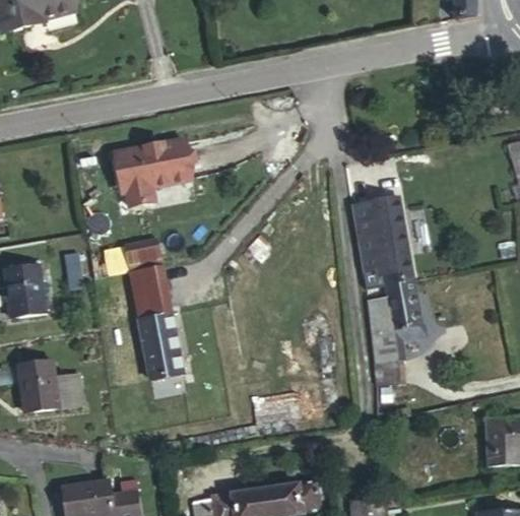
[(0,0),(0,10),(6,29),(21,26),(17,0),(0,0)]
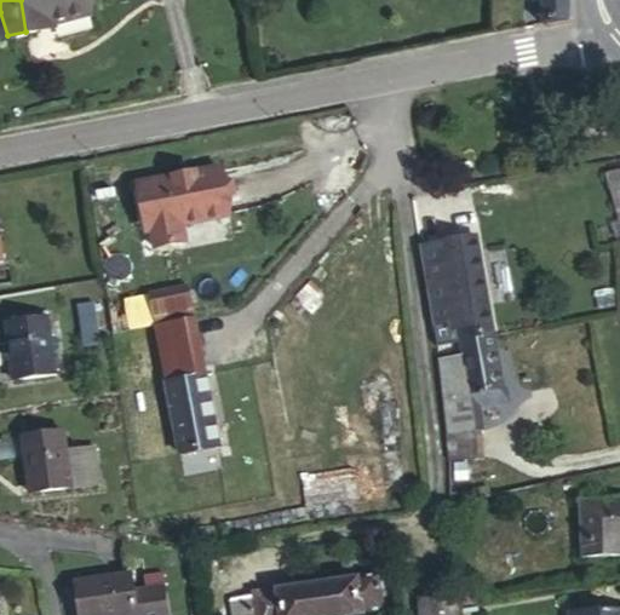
[(21,0),(26,32),(39,28),(42,41),(95,28),(87,0),(21,0)]
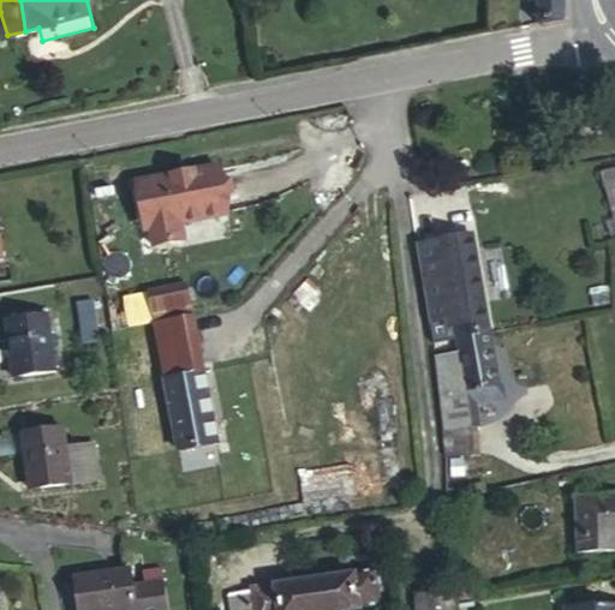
[(565,17),(563,0),(541,0),(541,22),(565,17)]
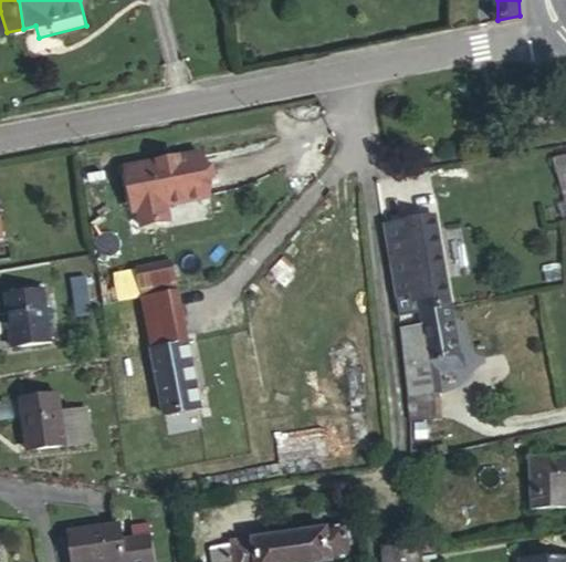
[(23,29),(24,40),(34,40),(39,38),(35,25),(23,29)]
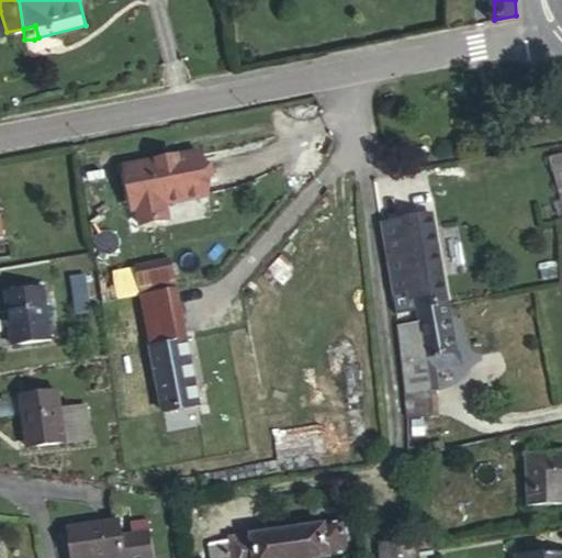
[(561,148),(549,153),(561,198),(561,148)]
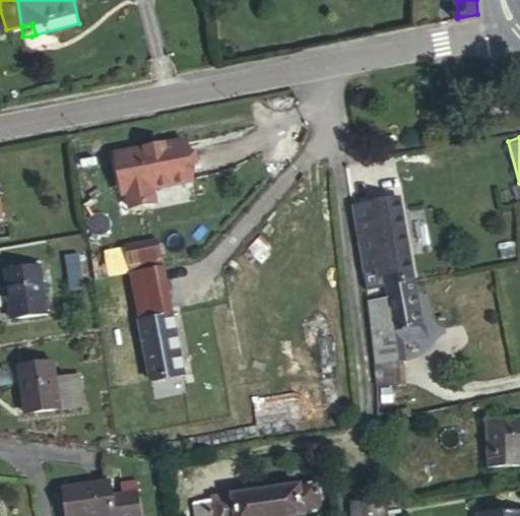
[(151,145),(117,151),(124,192),(129,191),(132,205),(157,201),(154,186),(194,178),(186,138),(160,143),(161,148),(152,150),(151,145)]
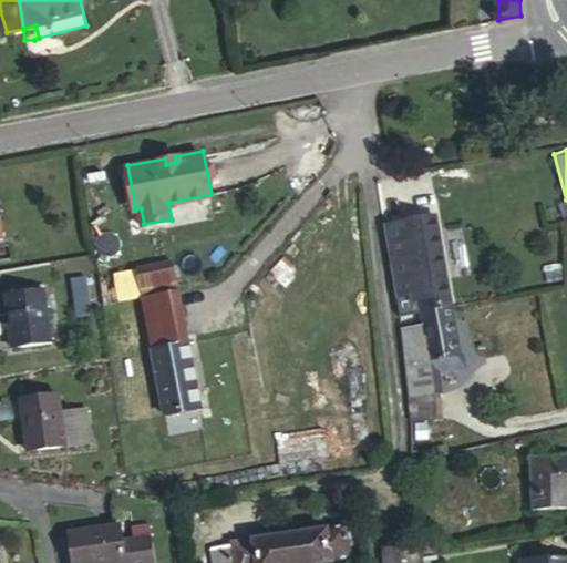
[(435,213),(385,222),(395,297),(414,294),(415,300),(422,299),(424,310),(453,305),(435,213)]
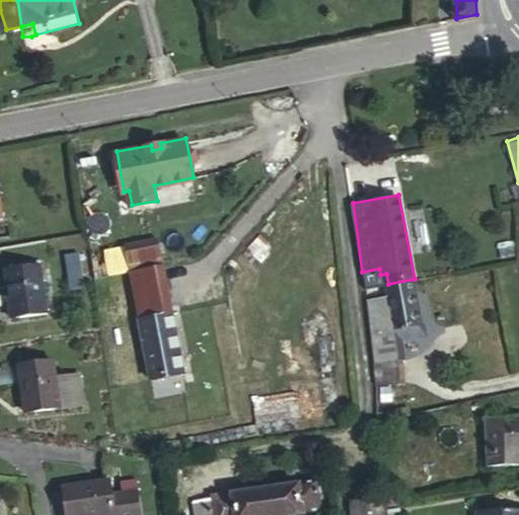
[(121,221),(139,317),(171,311),(170,305),(154,215),(121,221)]
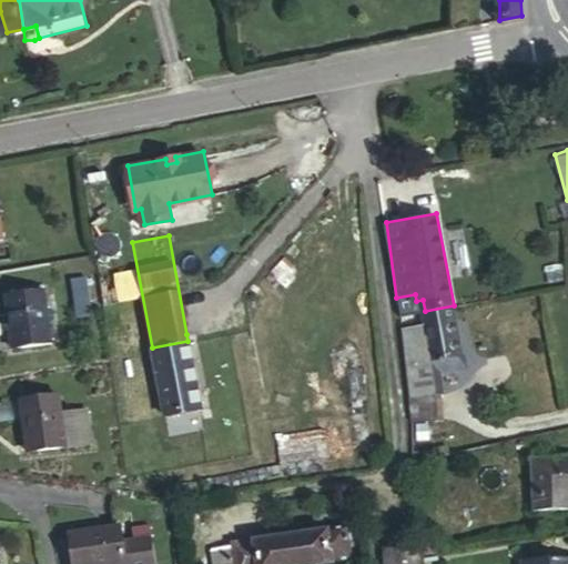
[(6,294),(13,344),(51,340),(44,288),(6,294)]
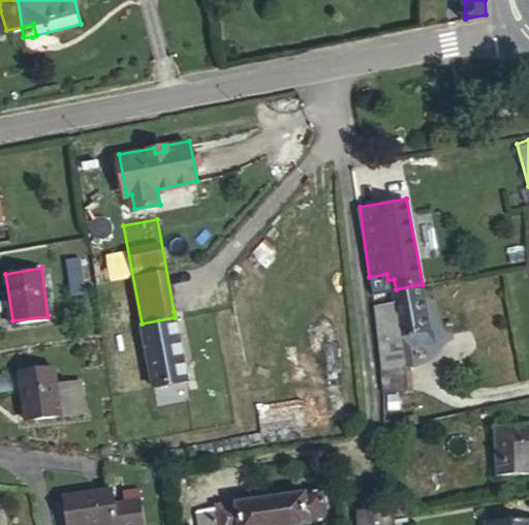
[(434,349),(423,284),(396,289),(399,303),(372,307),(381,404),(413,398),(408,375),(412,375),(408,353),(434,349)]
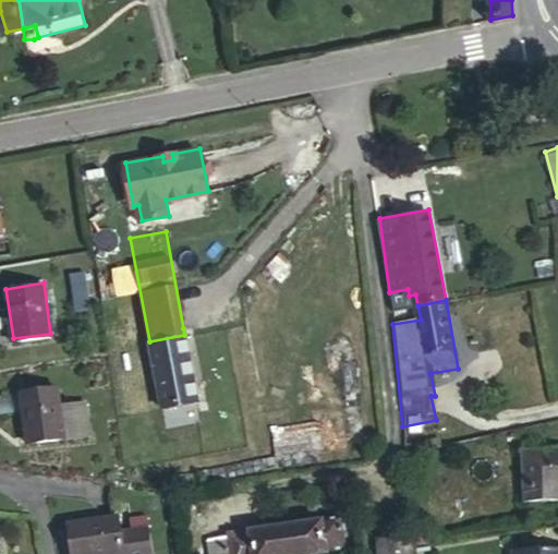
[(149,341),(162,407),(197,401),(184,335),(149,341)]
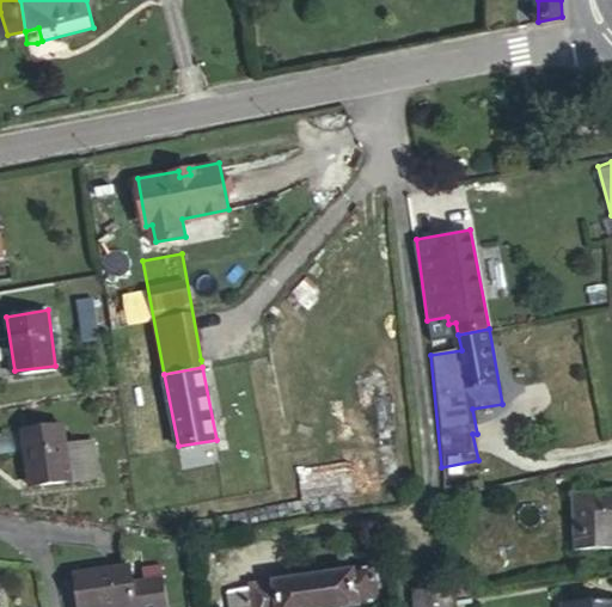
[(22,430),(30,483),(69,479),(61,424),(22,430)]
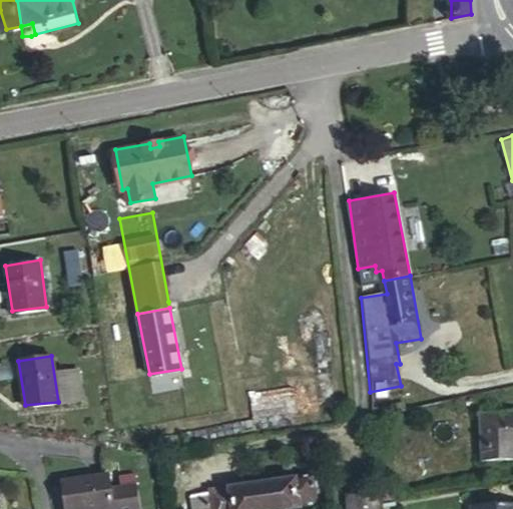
[(512,412),(482,413),(483,460),(512,458),(512,412)]
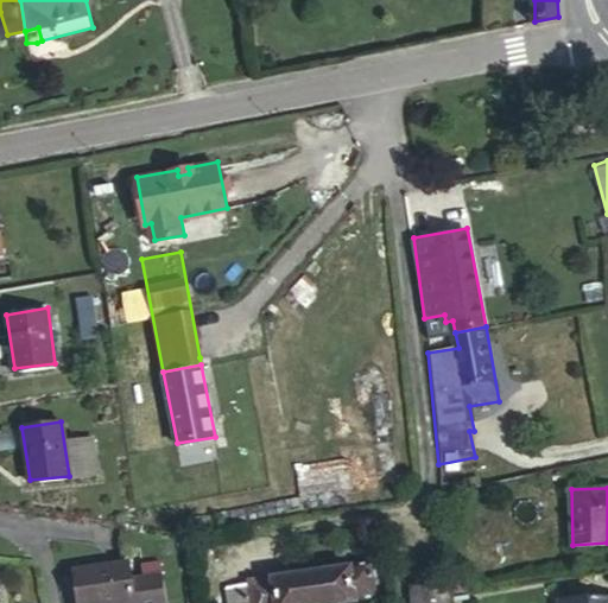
[(310,569),(314,602),(329,602),(375,596),(369,560),(310,569)]
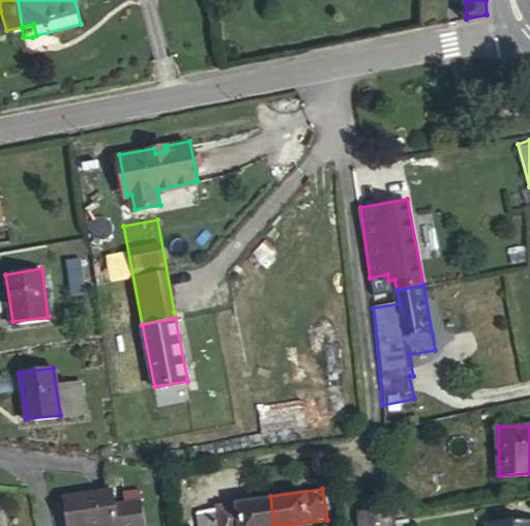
[(112,490),(62,497),(66,524),(76,523),(76,525),(143,525),(139,499),(114,504),(112,490)]
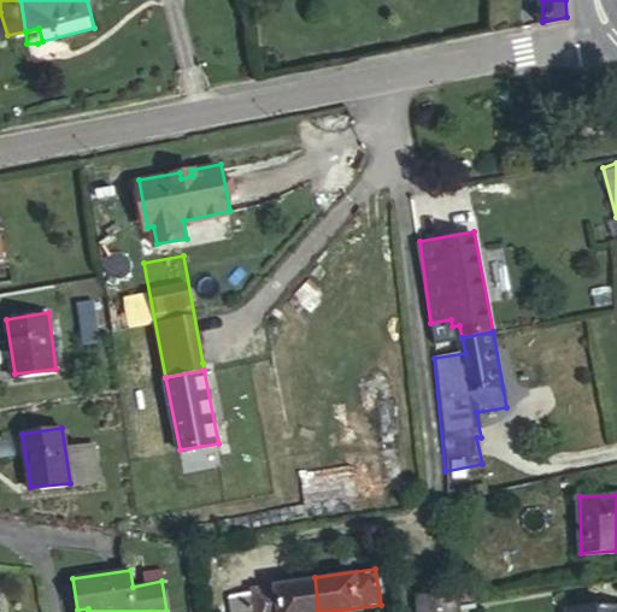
[(253,590),(257,611),(318,611),(315,577),(253,587),(253,590)]
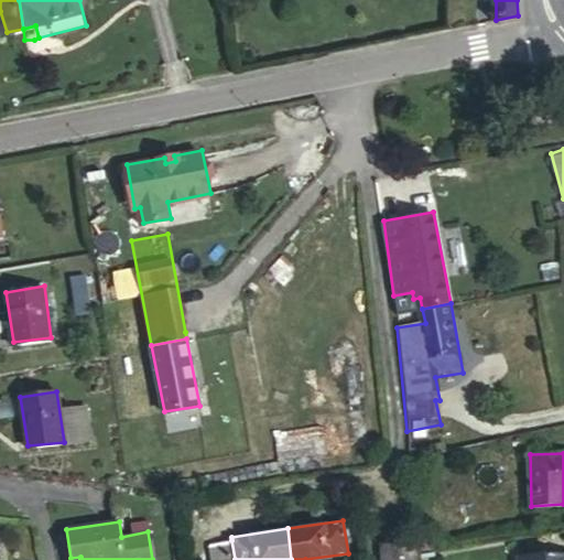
[(216,541),(218,559),(235,559),(231,540),(216,541)]
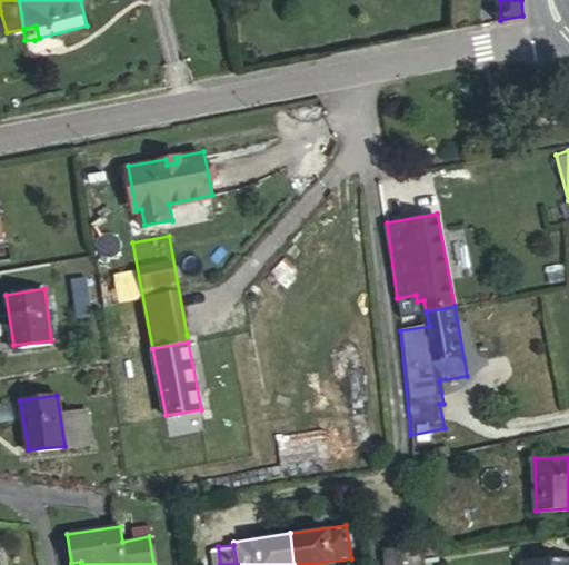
[(385,564),(418,564),(418,556),(418,546),(383,548),(385,564)]
